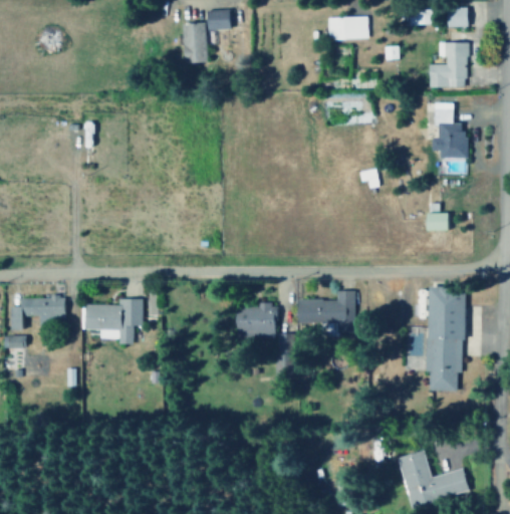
[(467,7),(447,7),(448,26),(468,26),(467,7)]
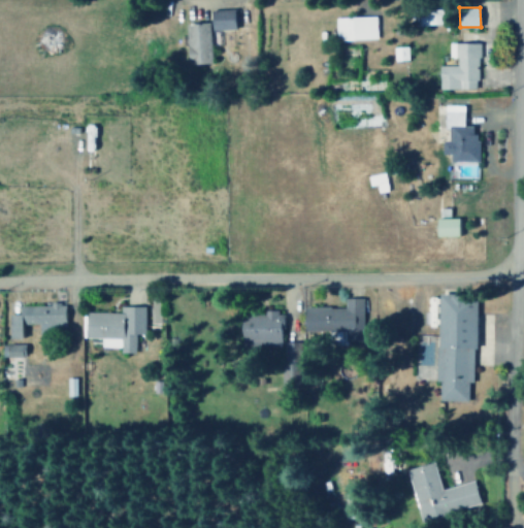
[(236,30),(235,9),(211,10),(213,31),(236,30)]
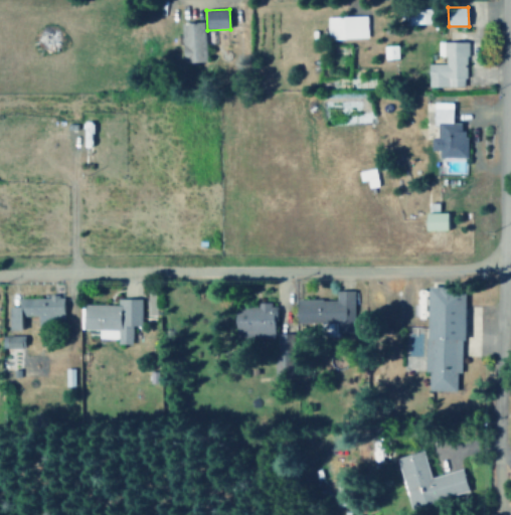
[(368,15),(329,17),(330,39),(369,38),(368,15)]
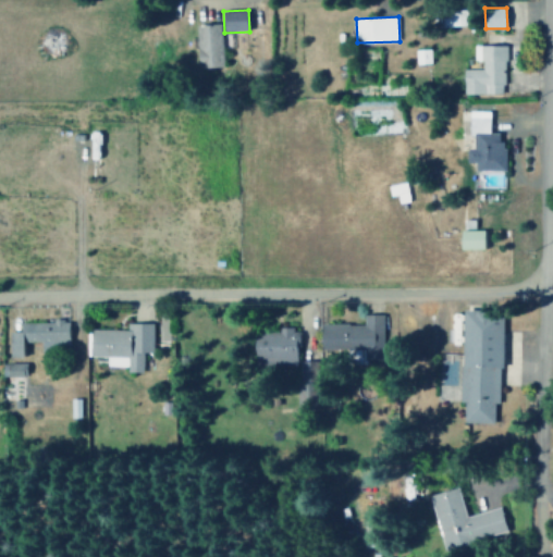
[(199,69),(224,67),(223,24),(198,24),(199,69)]
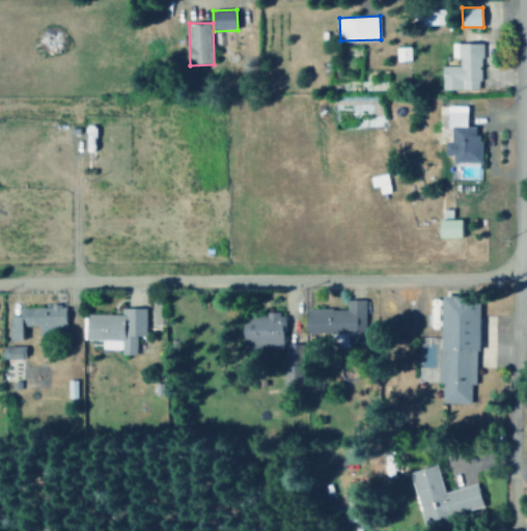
[(483,89),(482,43),(453,44),(453,58),(461,58),(462,66),(443,66),(444,90),(483,89)]
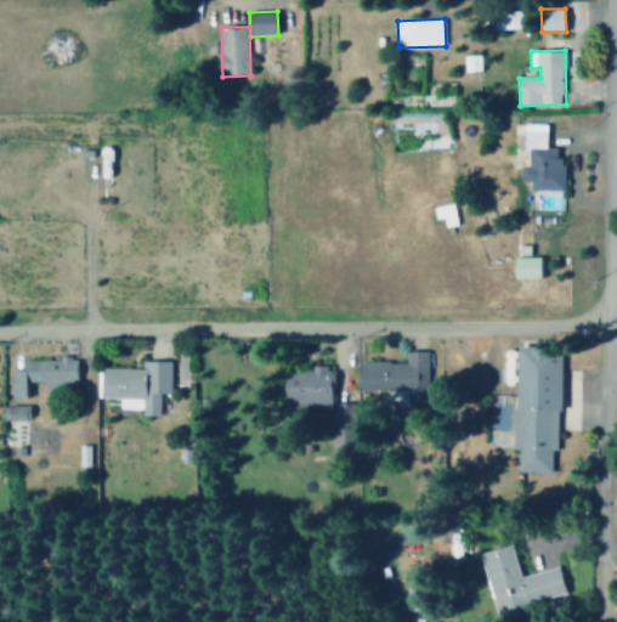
[(482,55),(467,56),(467,72),(484,72),(482,55)]
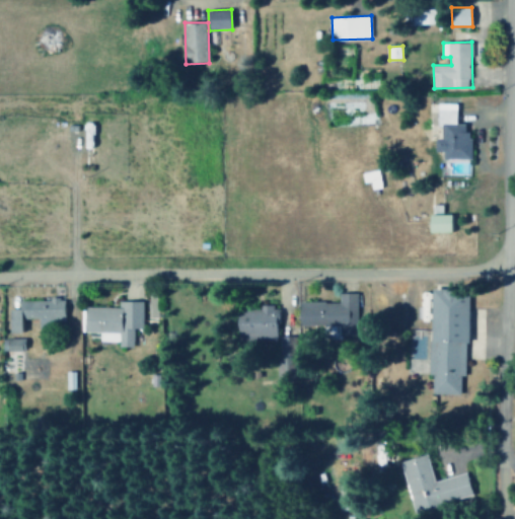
[(471,159),(472,132),(465,132),(466,124),(457,124),(457,103),(439,103),(438,127),(442,127),(442,139),(437,139),(436,151),(445,152),(444,158),(471,159)]
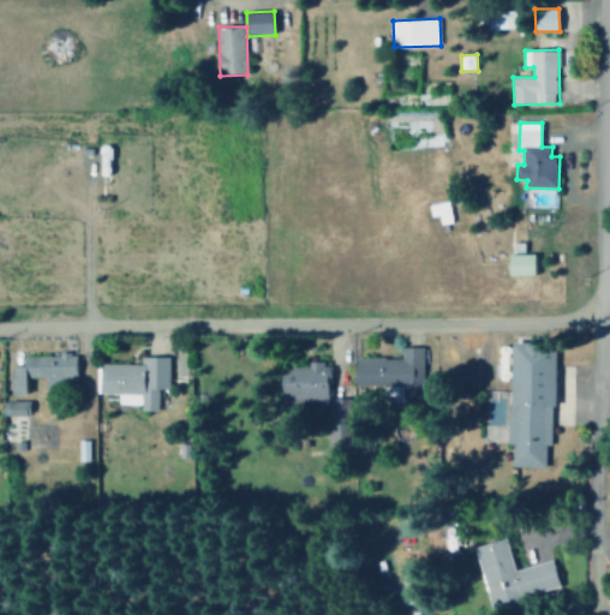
[(534,254),(509,255),(509,276),(536,275),(534,254)]
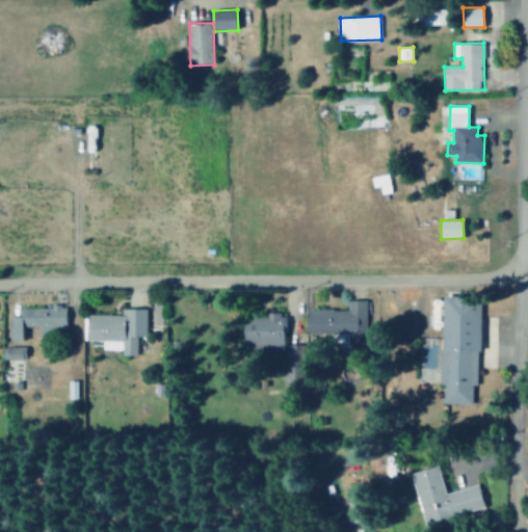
[(481,297),(444,296),(441,384),(445,384),(444,403),(473,404),(474,382),(479,382),(481,297)]
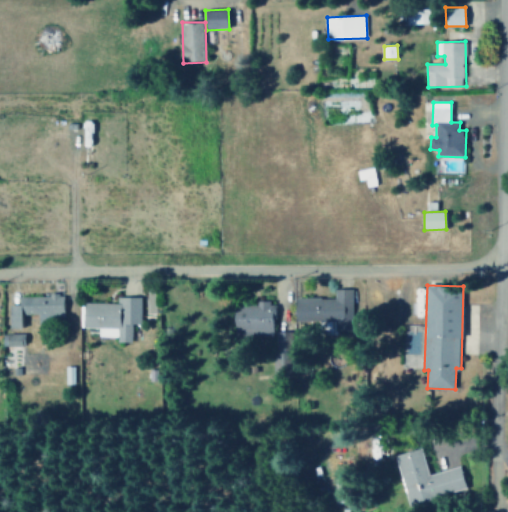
[(354,289),(335,289),(335,297),(296,297),(296,321),(337,321),(337,331),(354,331),(354,289)]
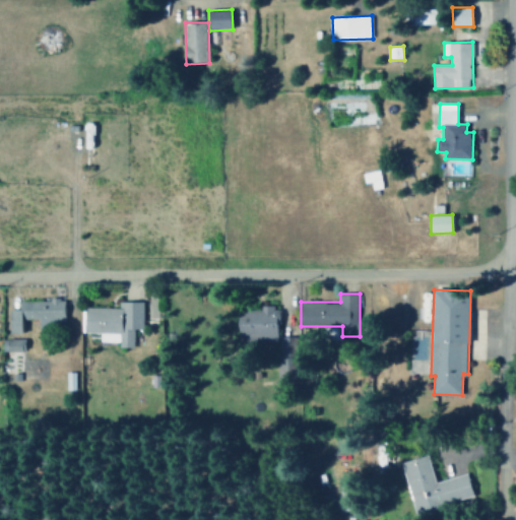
[(10,333),(23,333),(23,320),(42,319),(42,326),(66,326),(66,300),(20,300),(20,310),(10,310),(10,333)]
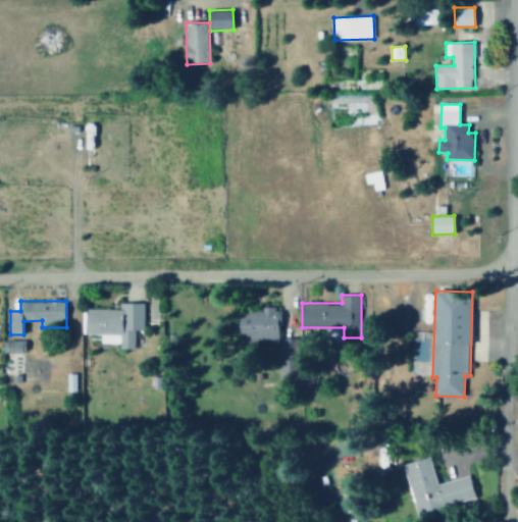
[(120,309),(87,308),(86,334),(101,335),(101,344),(120,345),(120,349),(136,350),(136,330),(145,330),(145,303),(120,303),(120,309)]
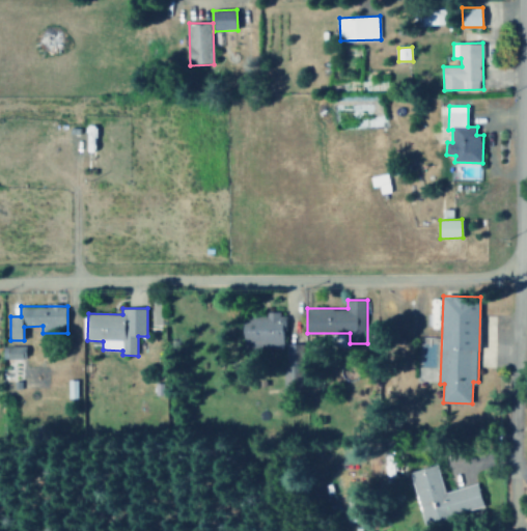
[(268,316),(243,317),(245,350),(286,348),(285,313),(268,313),(268,316)]
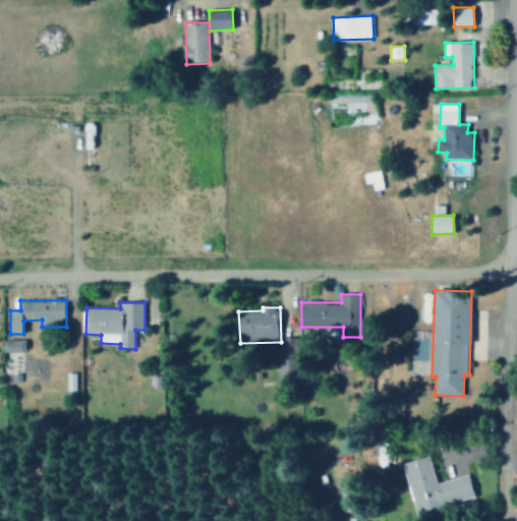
[(4,352),(26,352),(26,340),(3,340),(4,352)]
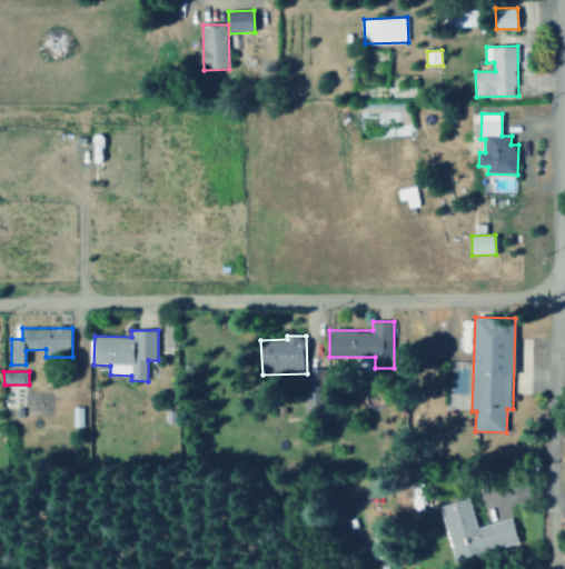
[(477,527),(469,498),(440,506),(455,561),(519,545),(513,518),(477,527)]
